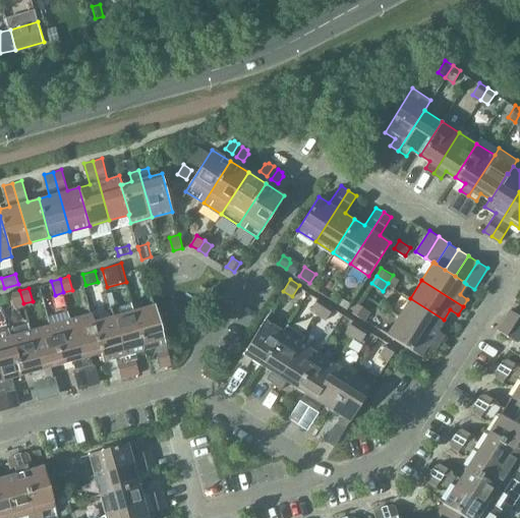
[(23,303),(19,290),(10,293),(14,306),(23,303)]
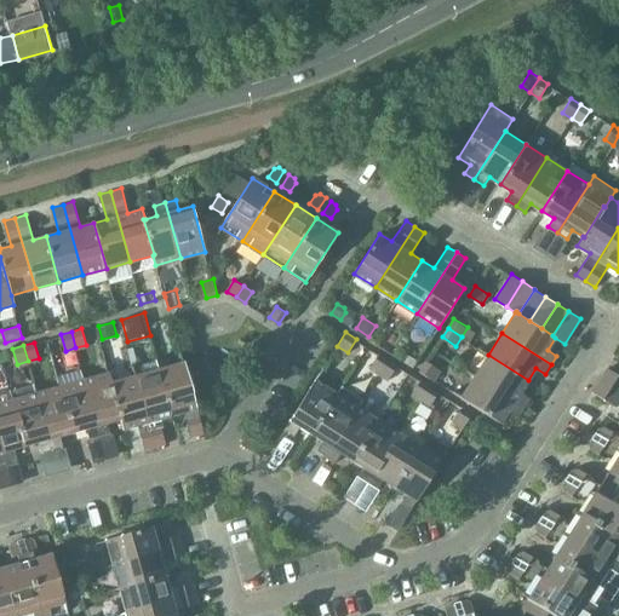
[(379,373),(389,360),(379,353),(371,367),(379,373)]
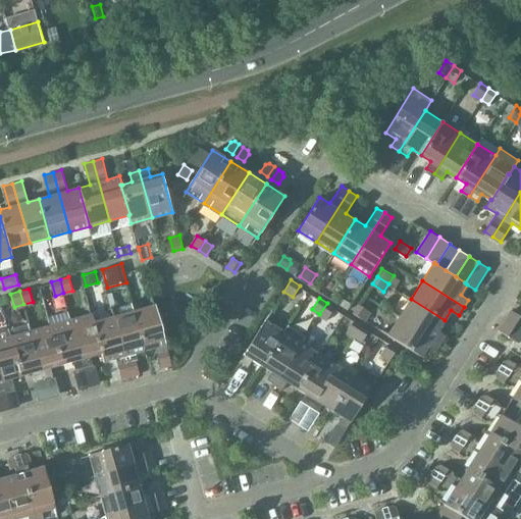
[(344,298),(341,303),(349,309),(352,303),(344,298)]
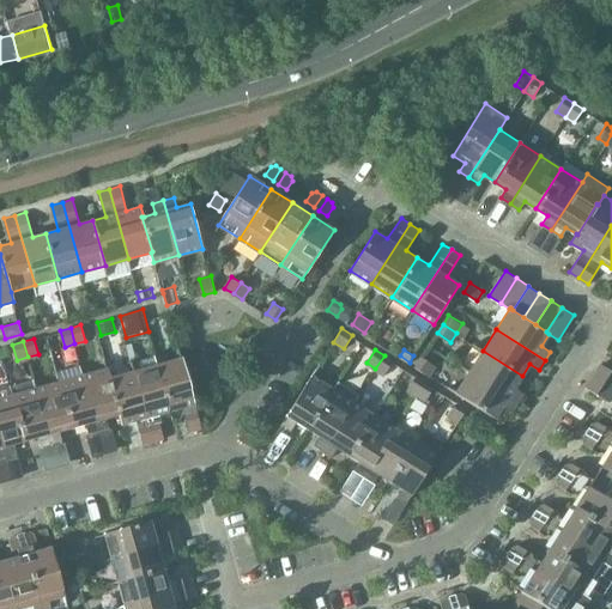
[(470,371),(517,402),(523,393),(515,387),(522,376),(483,351),(470,371)]
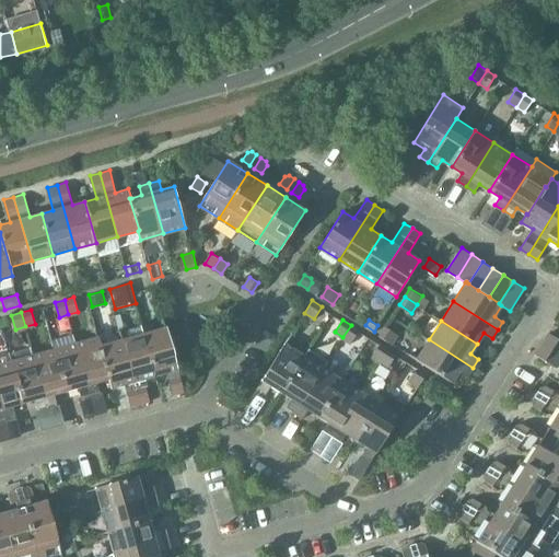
[(351,325),(342,337),(351,343),(359,331),(351,325)]
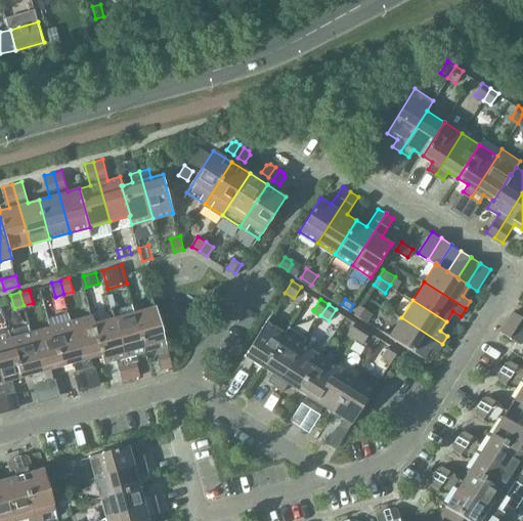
[(173,365),(156,305),(135,311),(145,350),(157,347),(163,367),(173,365)]
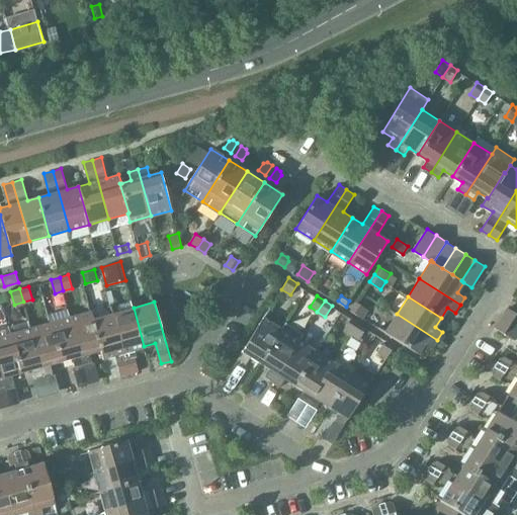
[(368,309),(356,302),(351,310),(362,317),(368,309)]
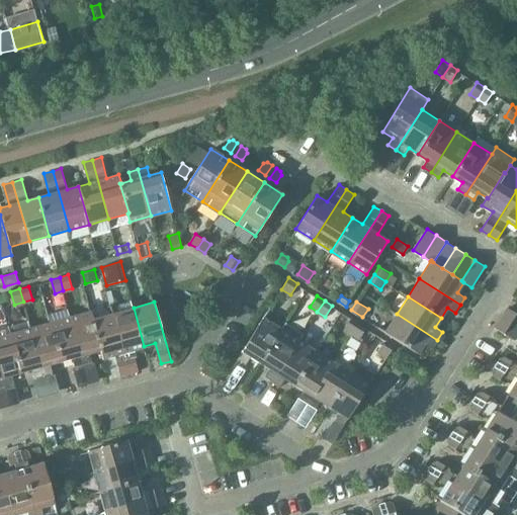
[(516,312),(508,307),(501,317),(516,326),(516,312)]
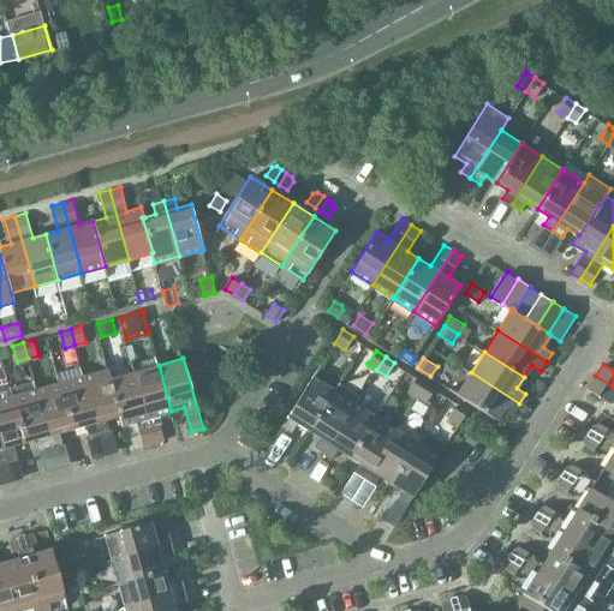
[(154,442),(165,439),(159,414),(171,411),(159,365),(135,372),(154,442)]
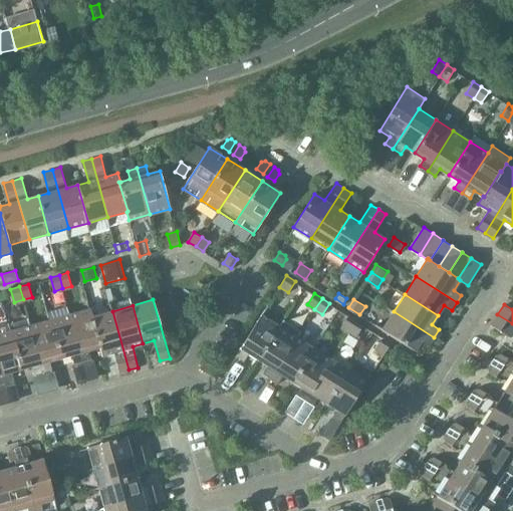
[(89,349),(100,346),(101,346),(92,316),(90,308),(70,313),(83,360),(91,357),(89,349)]
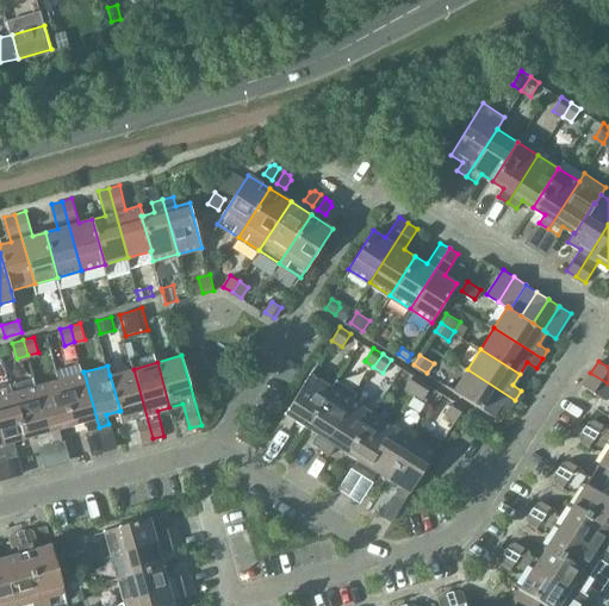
[(142,442),(153,438),(134,369),(110,375),(120,411),(119,411),(122,420),(136,417),(142,442)]
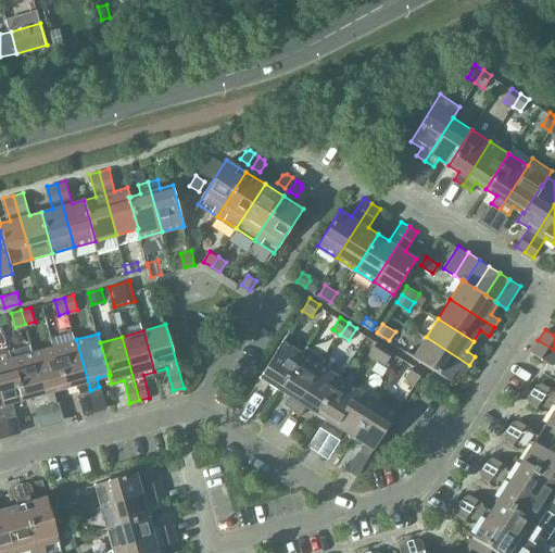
[(426,337),(414,356),(450,379),(456,368),(465,373),(469,365),(426,337)]
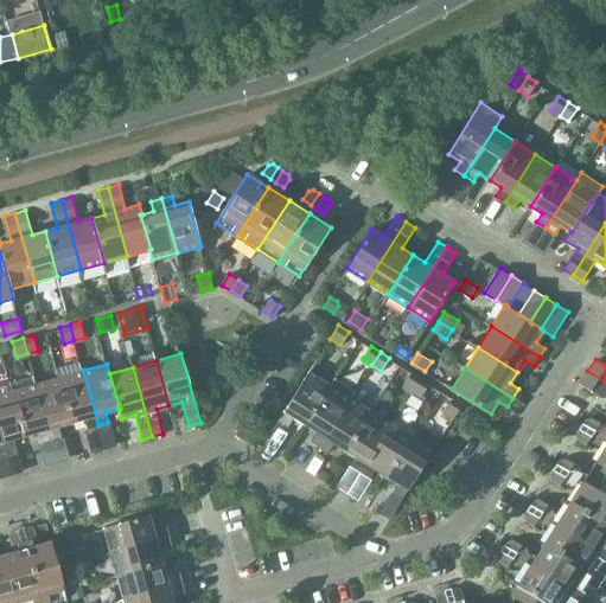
[(99,425),(83,370),(59,377),(72,422),(84,418),(88,428),(99,425)]
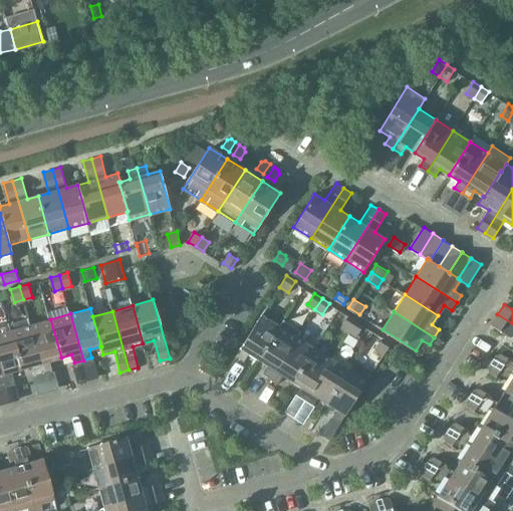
[(249,353),(258,359),(280,326),(262,314),(236,354),(244,360),(249,353)]
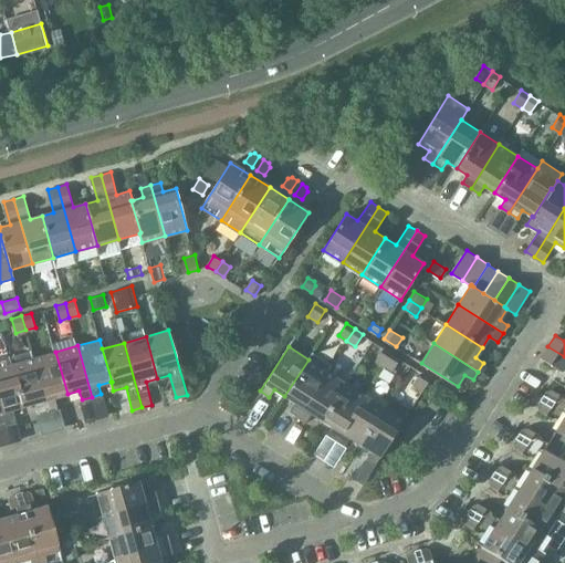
[(564,356),(547,346),(541,357),(562,371),(564,369),(564,356)]
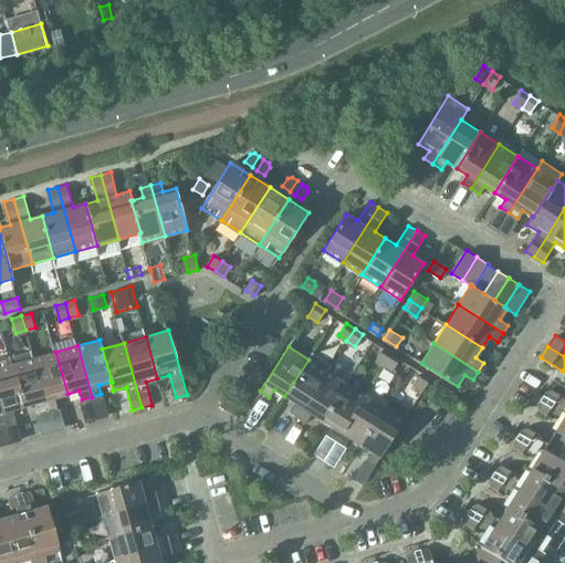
[(385,365),(393,353),(384,347),(376,360),(385,365)]
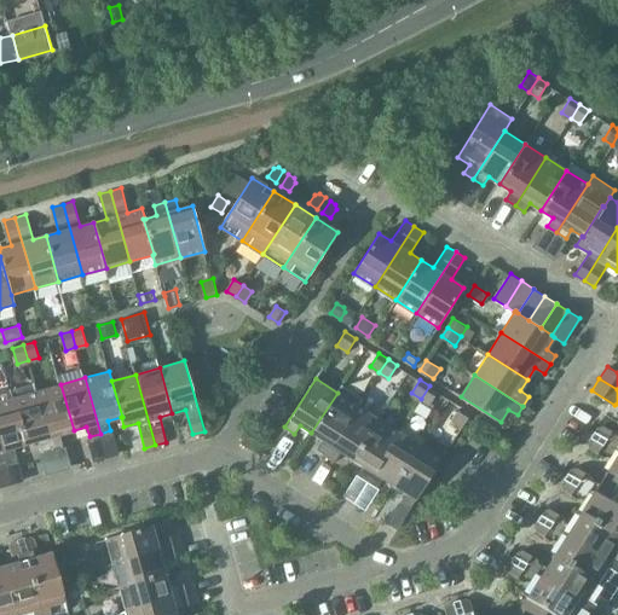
[(52,447),(36,392),(34,382),(11,388),(13,398),(26,444),(39,440),(42,450),(52,447)]
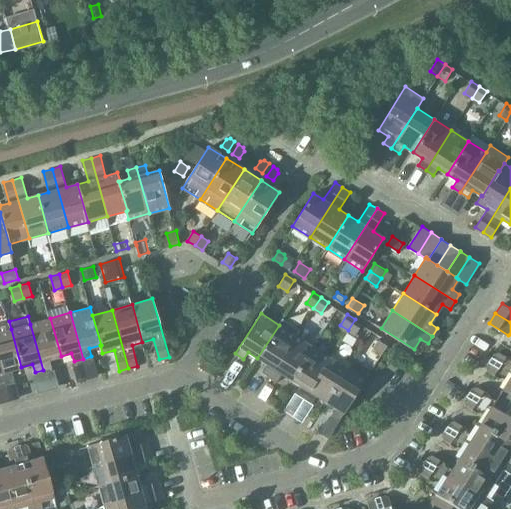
[(61,356),(50,318),(30,324),(43,370),(52,367),(50,359),(61,356)]
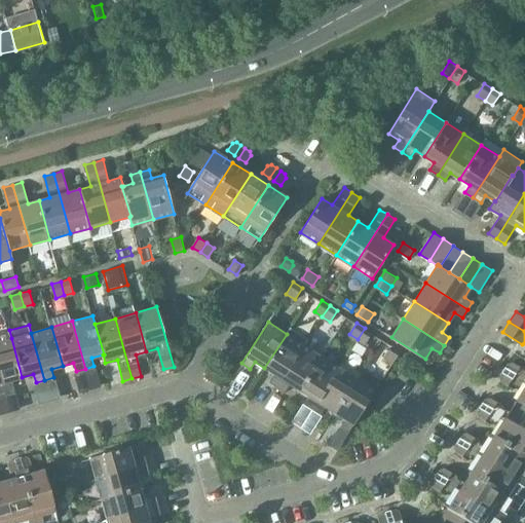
[(365,328),(358,339),(365,344),(372,332),(365,328)]
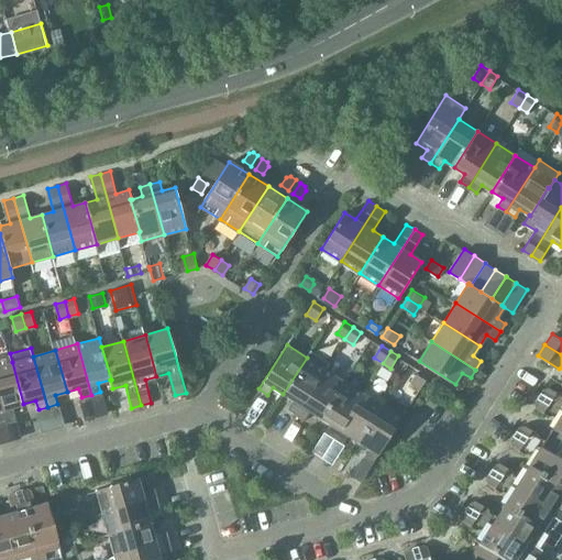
[(283,394),(294,401),(288,408),(297,414),(326,369),(307,358),(283,394)]
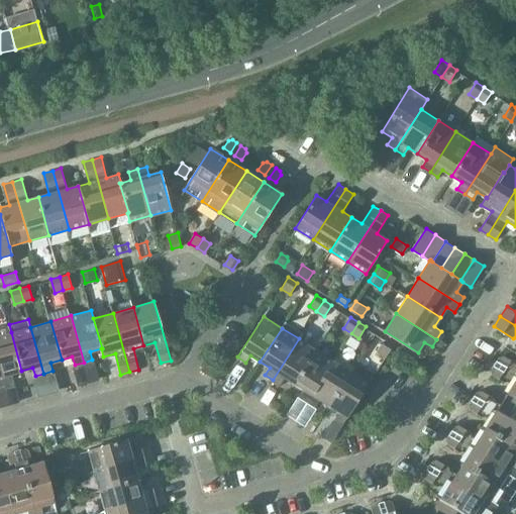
[(21,371),(11,332),(0,335),(0,370),(4,385),(13,382),(11,374),(21,371)]
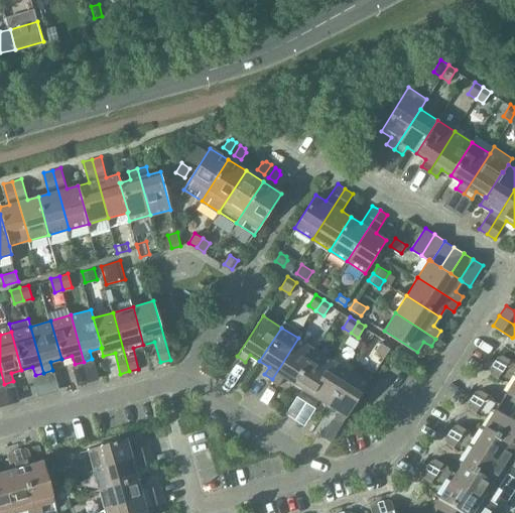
[(351,335),(346,342),(355,348),(360,341),(351,335)]
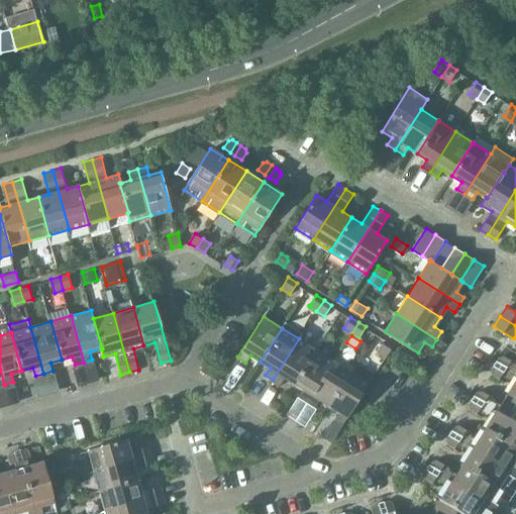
[(285,378),(295,384),(316,349),(299,338),(273,380),(281,385),(285,378)]
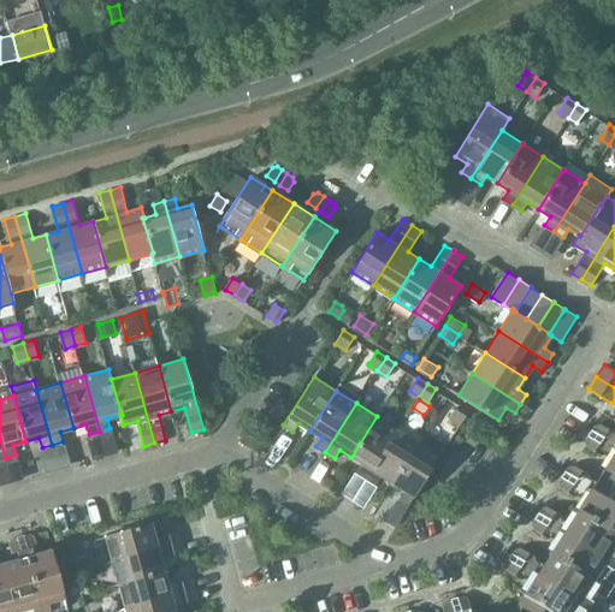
[(469,410),(460,404),(450,417),(461,423),(469,410)]
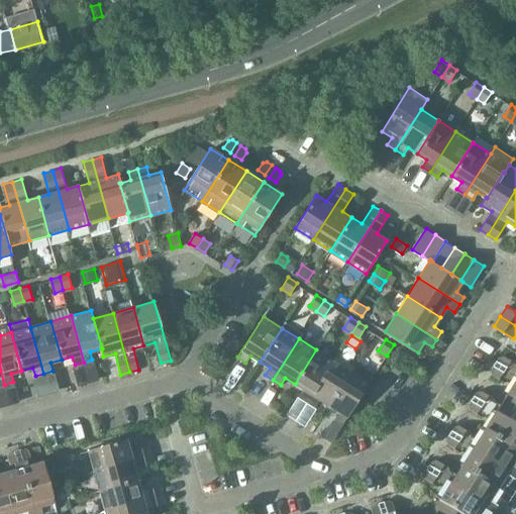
[(295,384),(304,390),(300,397),(307,402),(333,361),(316,349),(295,384)]
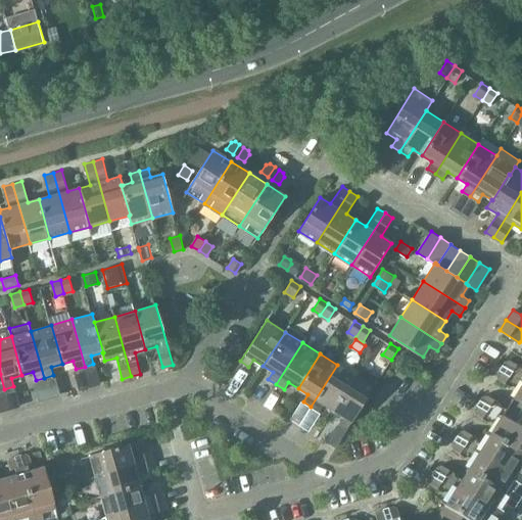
[(510,369),(514,362),(510,360),(506,360),(503,365),(510,369)]
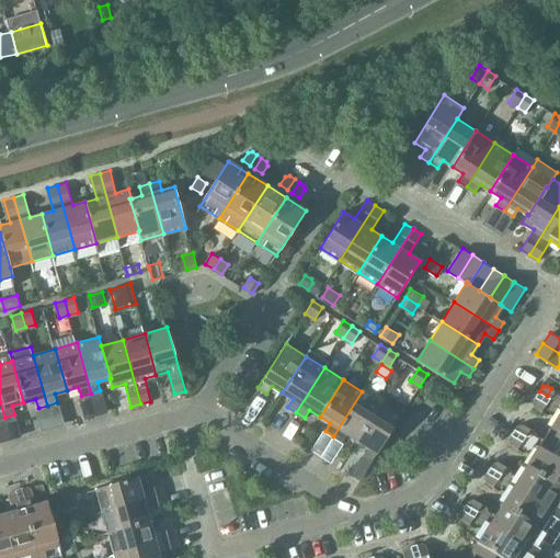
[(551,388),(547,396),(555,401),(559,394),(551,388)]
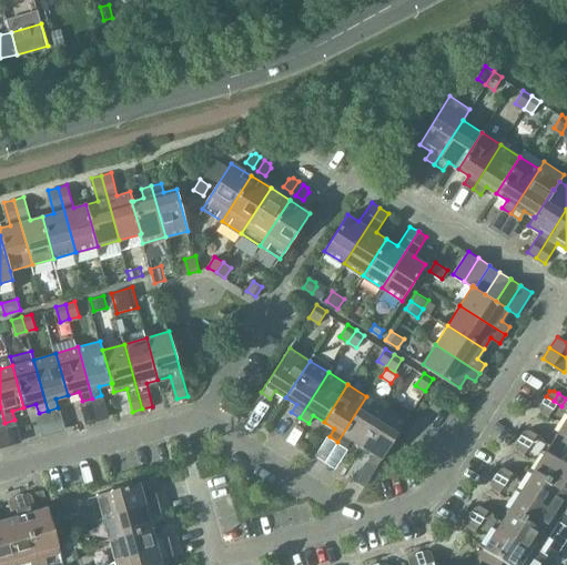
[(366,396),(337,442),(346,447),(352,439),(362,445),(385,409),(366,396)]
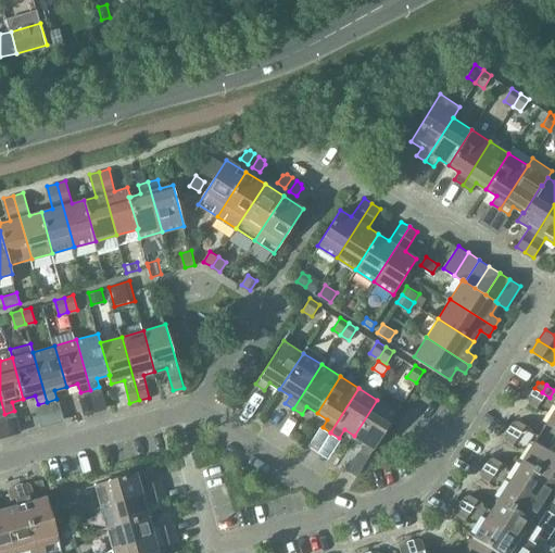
[(534,405),(539,398),(531,392),(528,398),(529,402),(534,405)]
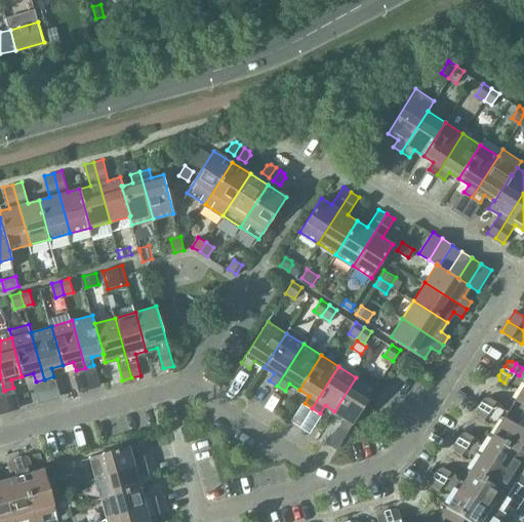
[(509,375),(505,383),(512,387),(516,379),(509,375)]
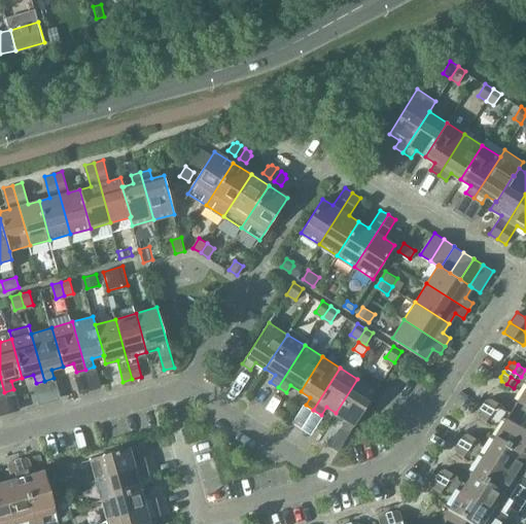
[(357,379),(336,413),(346,419),(341,427),(349,432),(376,391),(357,379)]
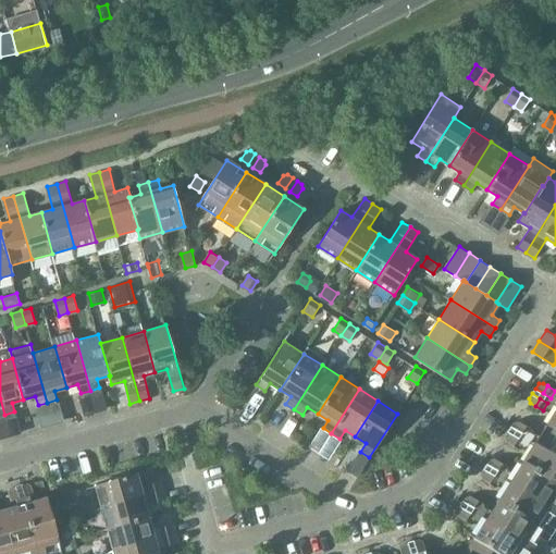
[(555,409),(546,425),(555,430),(555,409)]
